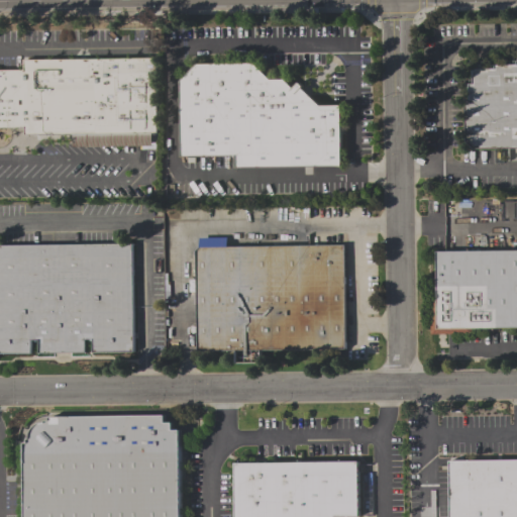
[(0,71),(25,71),(24,61),(157,59),(158,133),(152,134),(152,146),(73,148),(73,135),(25,136),(25,129),(0,129),(0,71)]
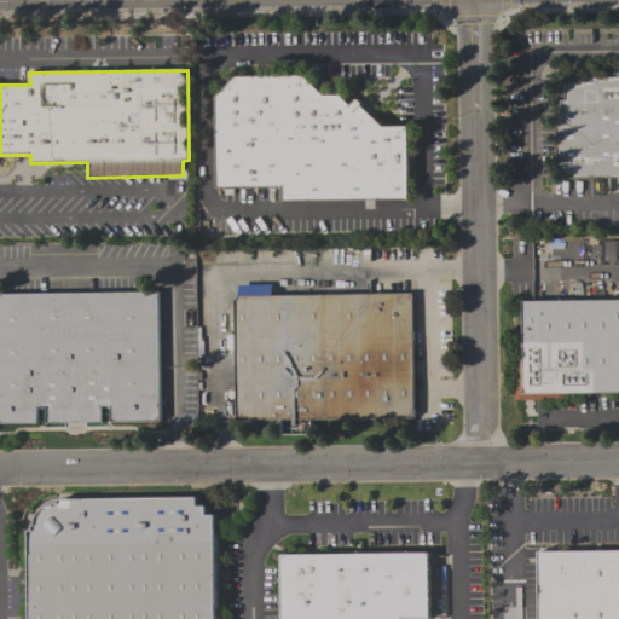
[(217,190),(215,98),(236,77),(305,77),(324,97),(341,97),(351,108),(358,100),(363,105),(362,108),(383,129),(409,128),(410,202),(283,203),(283,189),(217,190)]
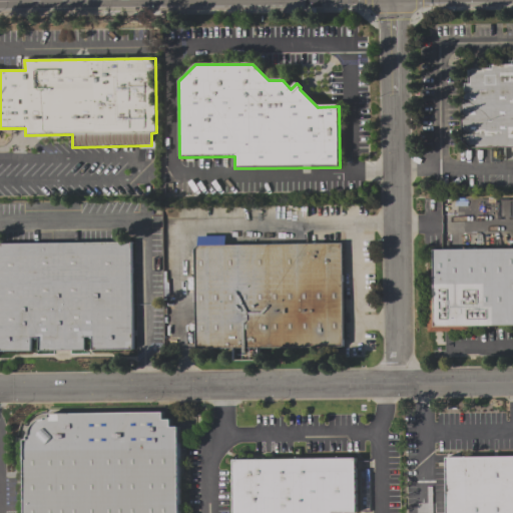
[(512,145),(471,146),(465,140),(464,99),(466,99),(466,84),(469,84),(469,69),(491,69),(491,65),(512,65),(512,145)]
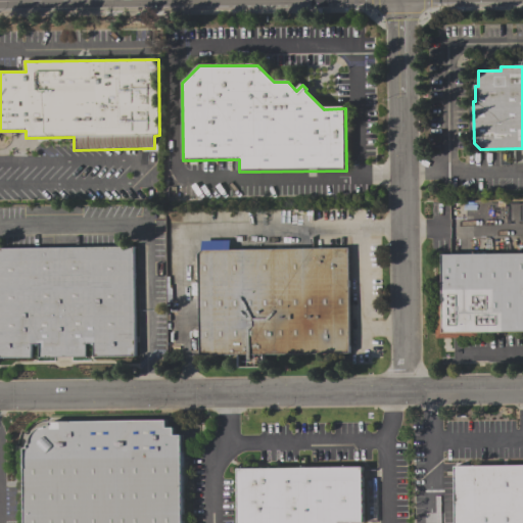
[(348,249),(350,354),(199,357),(197,254),(201,251),(202,251),(202,241),(230,241),(230,250),(348,249)]
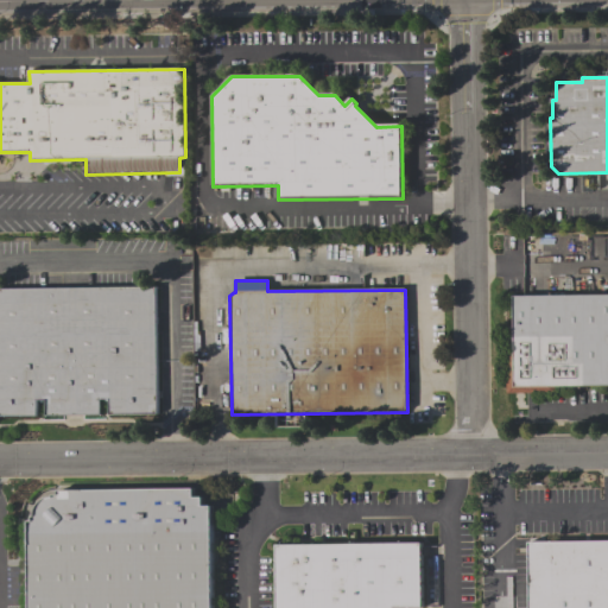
[(158,416),(111,417),(109,400),(101,400),(101,417),(46,418),(46,401),(37,401),(37,418),(0,418),(0,290),(156,289),(158,416)]
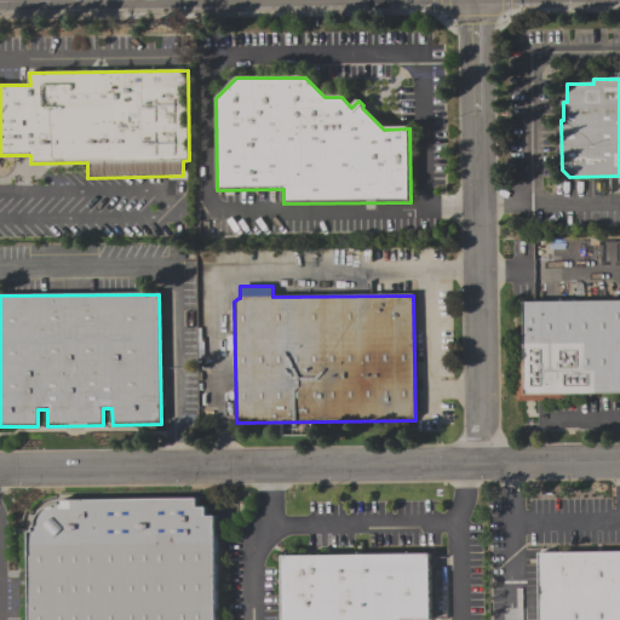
[(619,395),(567,396),(567,402),(518,402),(518,360),(524,360),(524,303),(619,300),(619,395)]
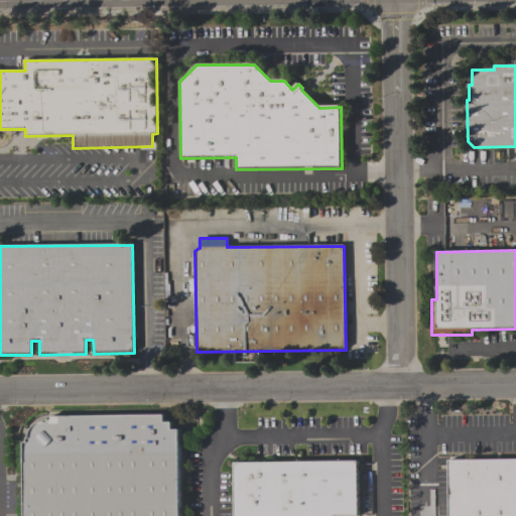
[(23,515),(180,515),(180,427),(173,427),(172,420),(165,420),(165,413),(48,414),(48,418),(44,418),(43,421),(38,420),(30,427),(27,440),(23,441),(23,515)]
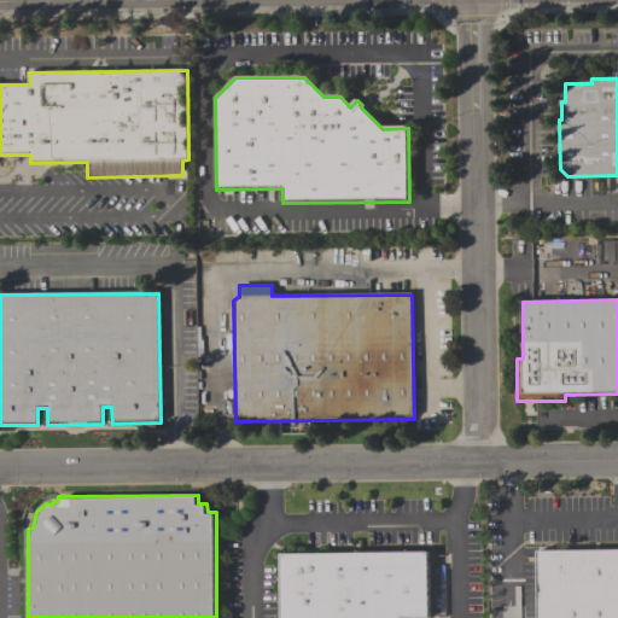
[(535,617),(535,553),(617,552),(617,617),(535,617)]
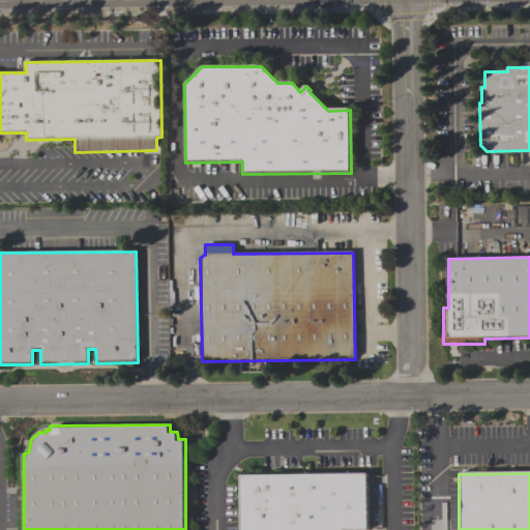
[(367,529),(367,475),(238,477),(238,529),(367,529)]
